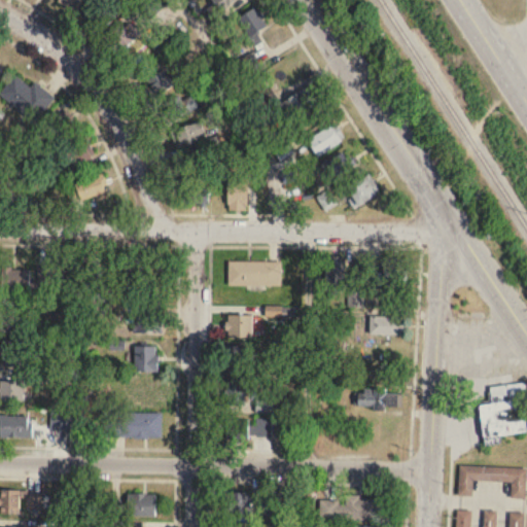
[(58,0),(74,11),(82,0),(58,0)]
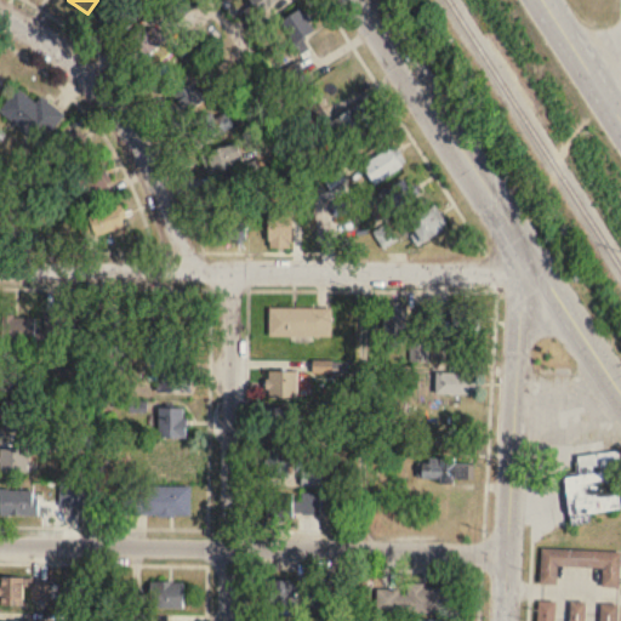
[(314,30),(305,7),(280,18),(289,41),(314,30)]
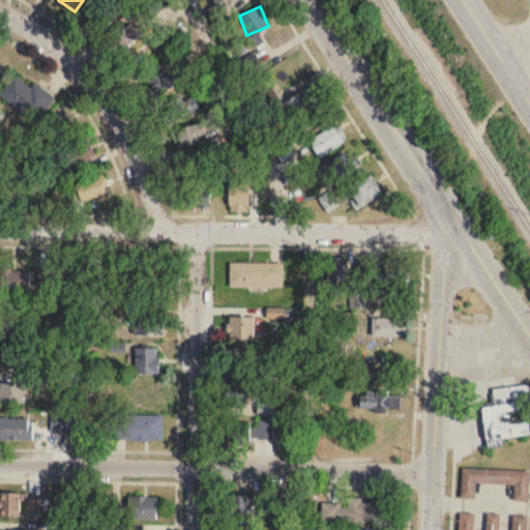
[(127,19),(105,37),(117,53),(140,34),(127,19)]
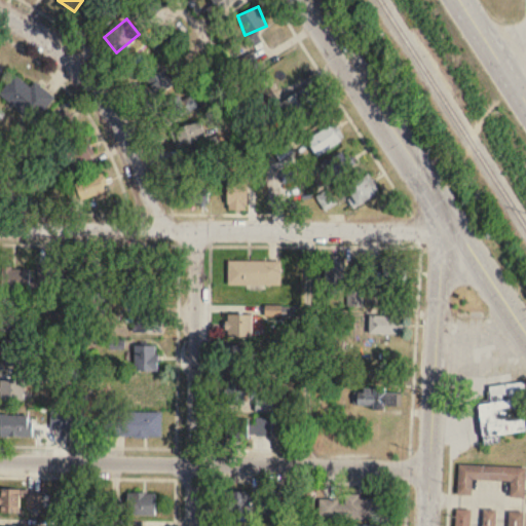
[(155,96),(173,86),(163,69),(146,78),(155,96)]
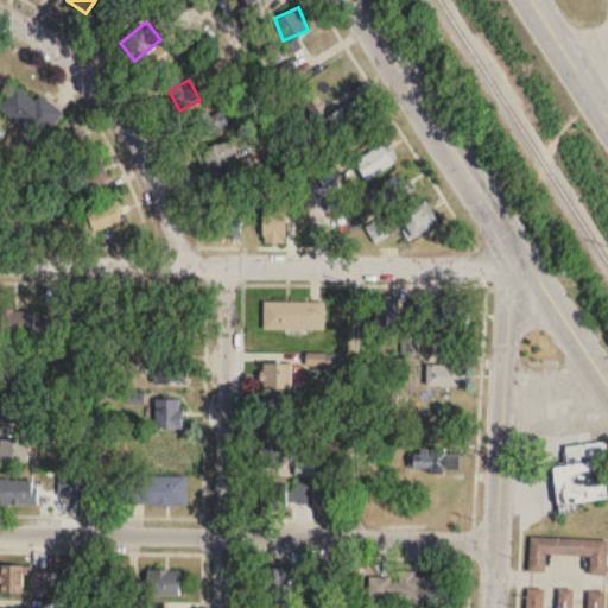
[(39,94),(35,100),(17,86),(0,107),(0,111),(40,141),(63,113),(39,94)]
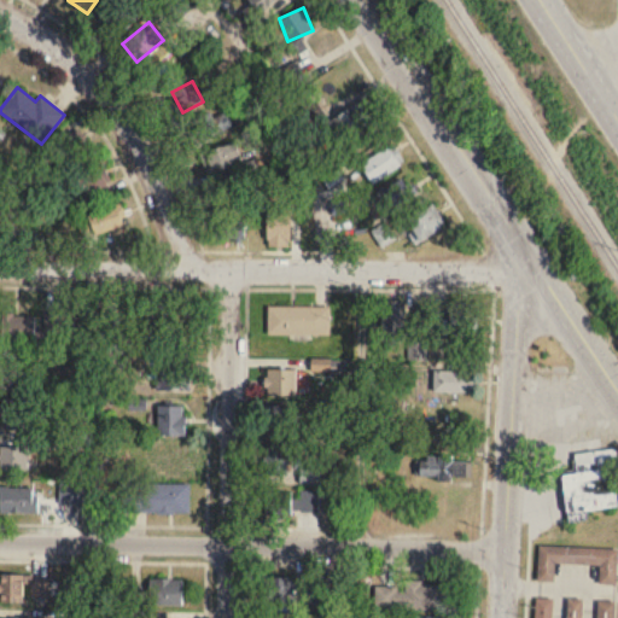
[(338,149),(377,120),(361,98),(322,127),(338,149)]
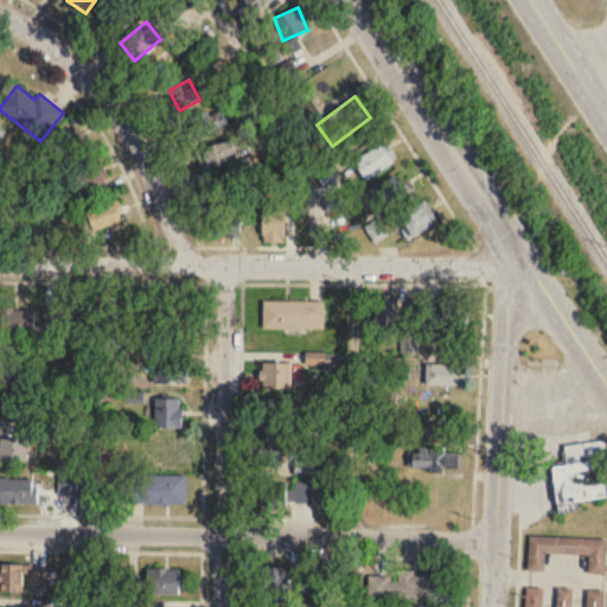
[(229,123),(222,110),(210,116),(205,108),(181,121),(192,141),(229,123)]
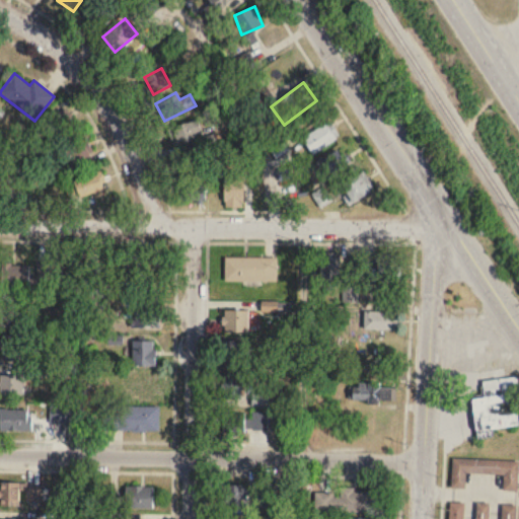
[(59,138),(72,123),(58,109),(44,126),(59,138)]
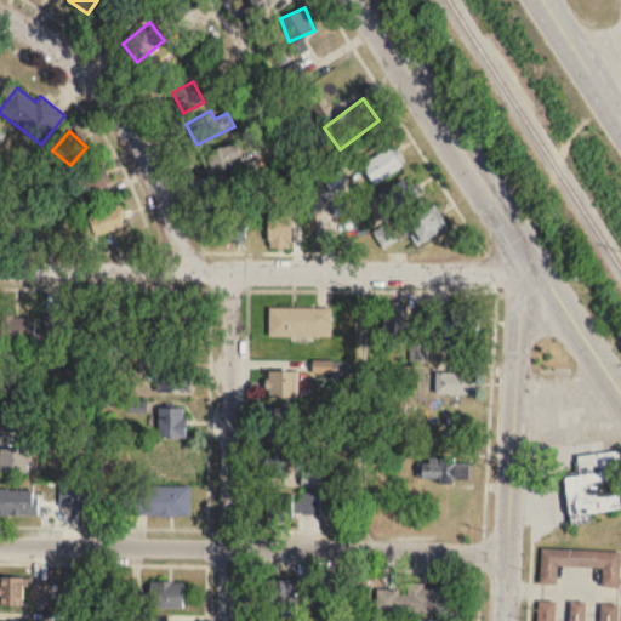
[(212,174),(243,164),(237,142),(205,152),(212,174)]
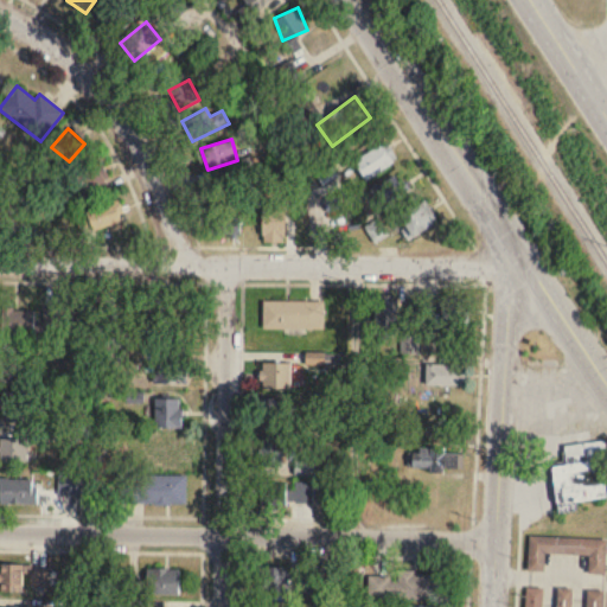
[(397,161),(385,142),(353,161),(366,180),(397,161)]
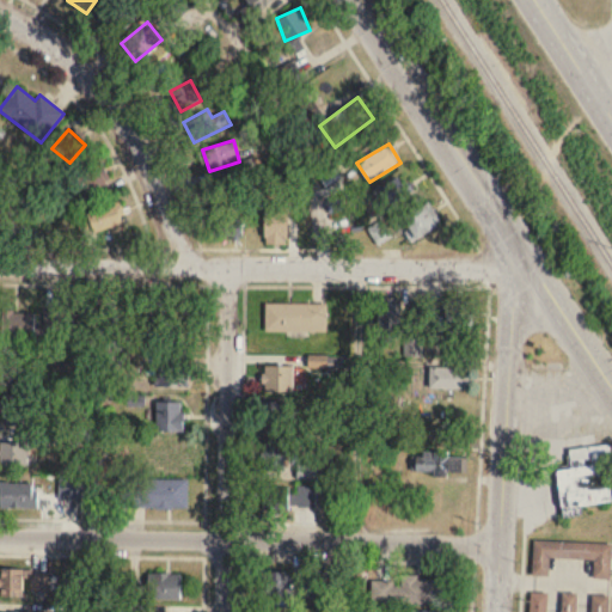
[(79,196),(110,179),(99,159),(68,176),(79,196)]
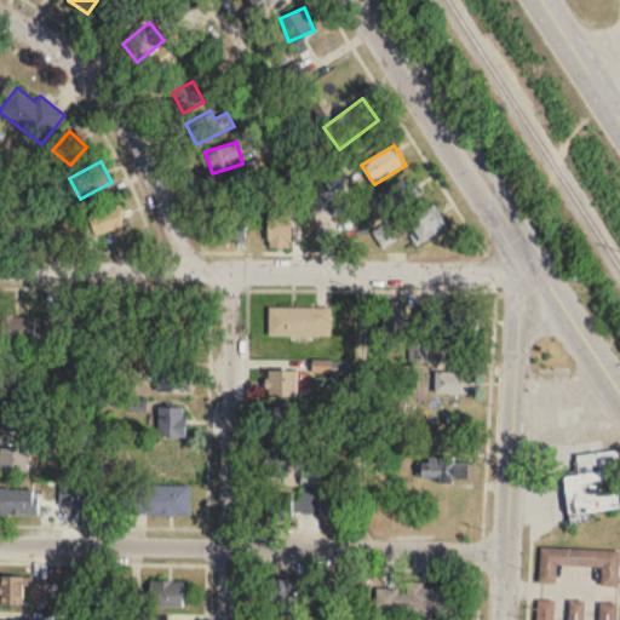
[(378,195),(389,212),(417,193),(405,177),(378,195)]
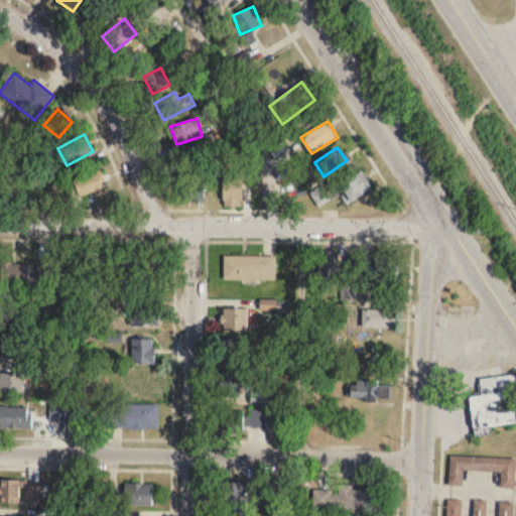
[(106,188),(99,169),(71,180),(79,200),(106,188)]
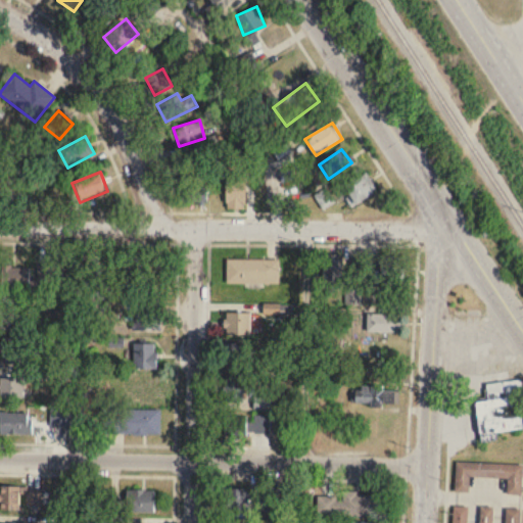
[(340,184),(352,205),(372,194),(361,173),(340,184)]
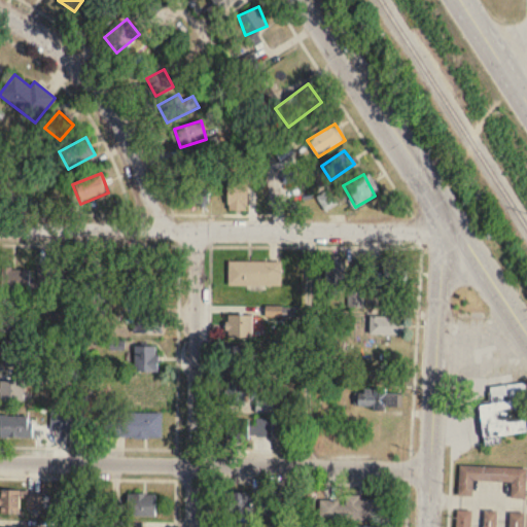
[(226,209),(247,209),(247,175),(226,175),(226,209)]
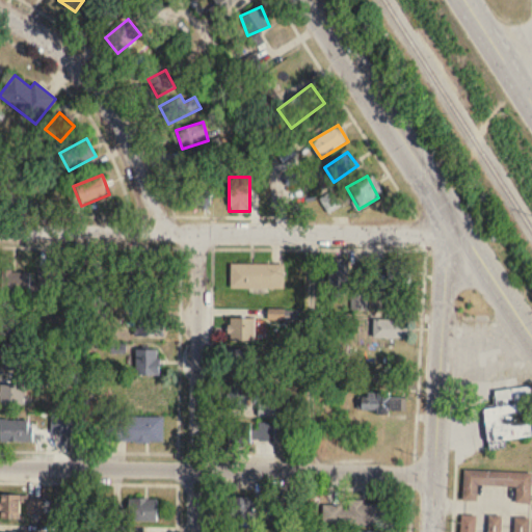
[(184,205),(211,205),(211,185),(184,185),(184,205)]
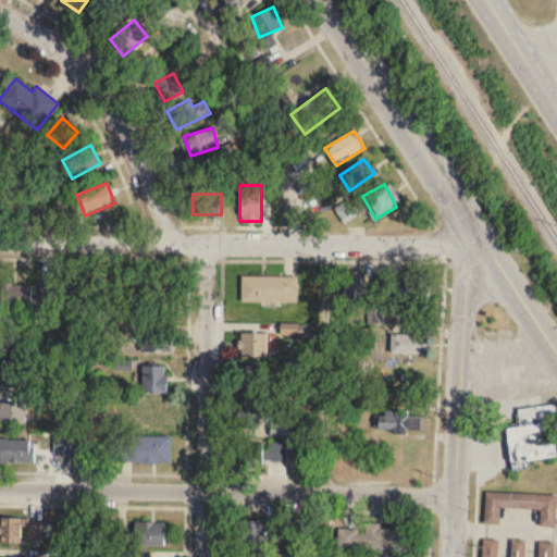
[(335,207),(342,223),(356,217),(349,201),(335,207)]
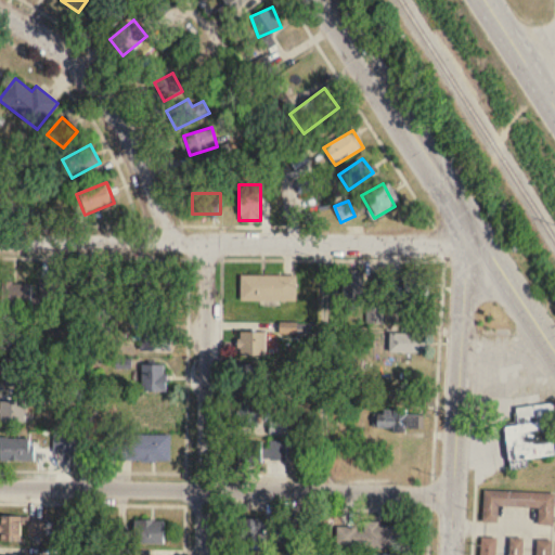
[(363,271),(343,271),(343,307),(363,307),(363,271)]
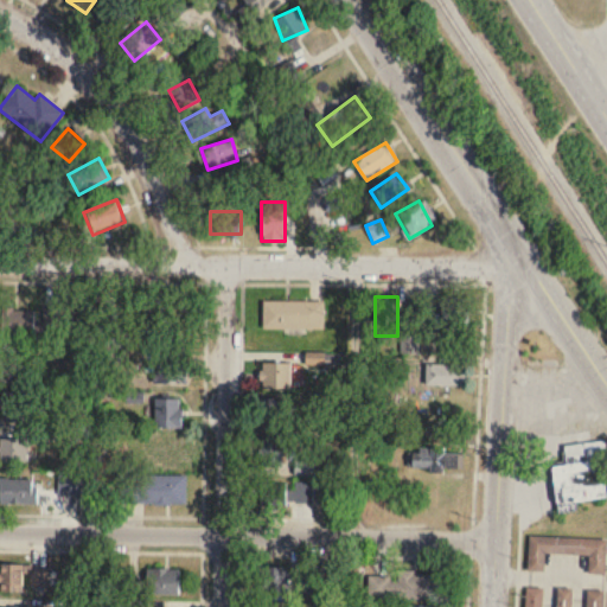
[(468,326),(468,299),(440,299),(440,326),(468,326)]
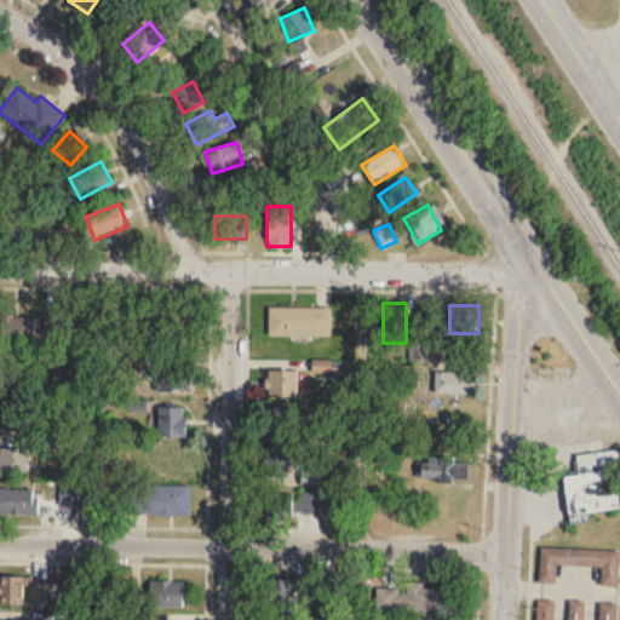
[(331,308),(268,308),(268,336),(331,336),(331,308)]
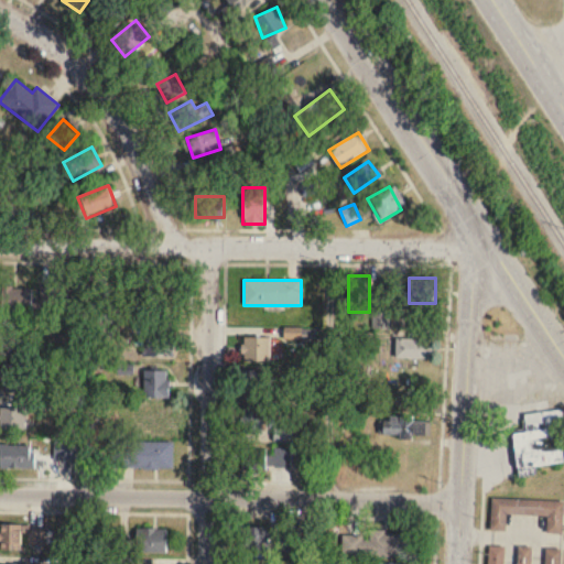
[(2,316),(31,316),(31,288),(2,288),(2,316)]
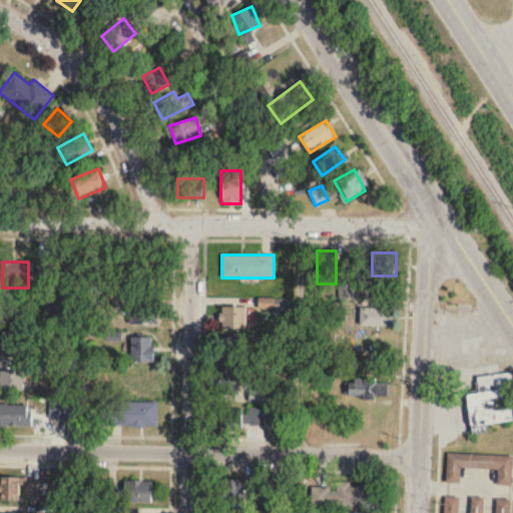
[(54,278),(54,263),(38,263),(38,278),(54,278)]
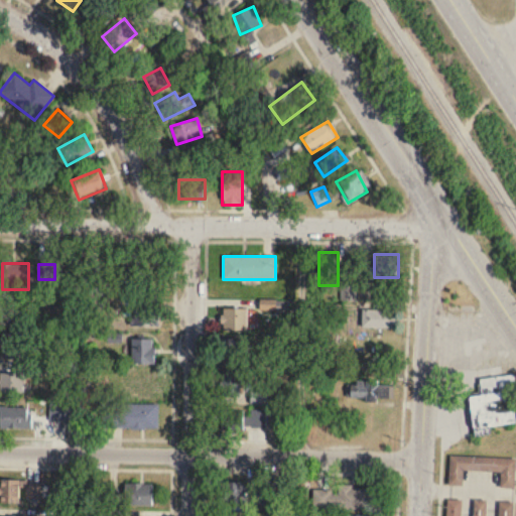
[(114,288),(135,288),(135,277),(114,277),(114,288)]
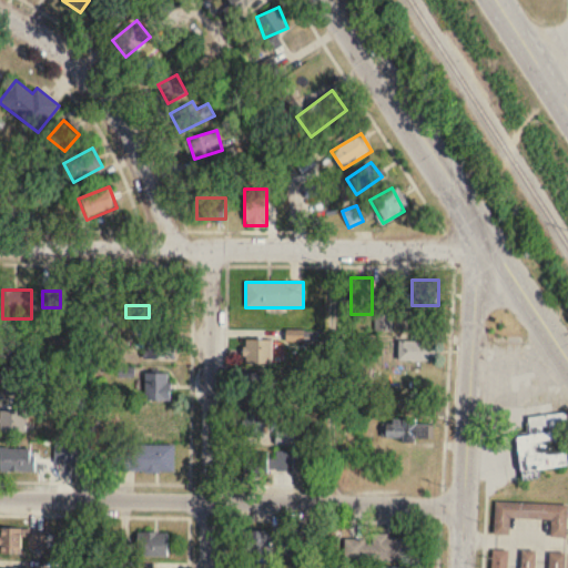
[(415,330),(415,311),(396,311),(396,330),(415,330)]
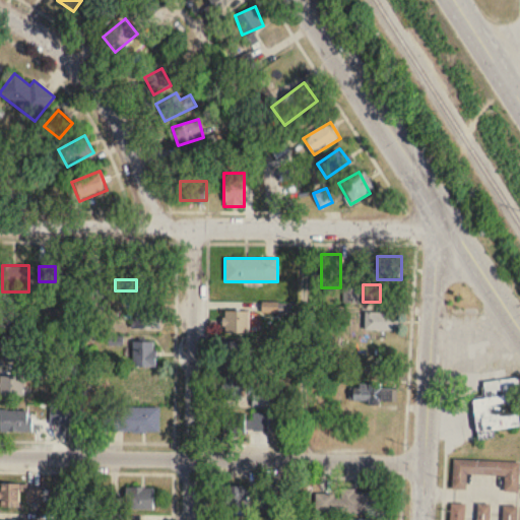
[(262,314),(293,317),(294,304),(263,301),(262,314)]
